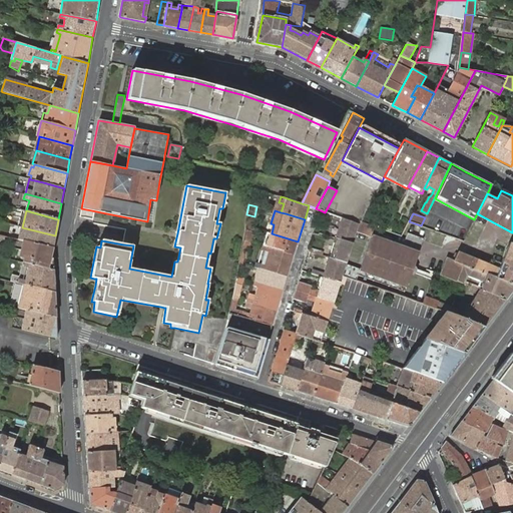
[(356,232),(359,224),(342,218),(342,220),(336,237),(353,242),(356,232)]
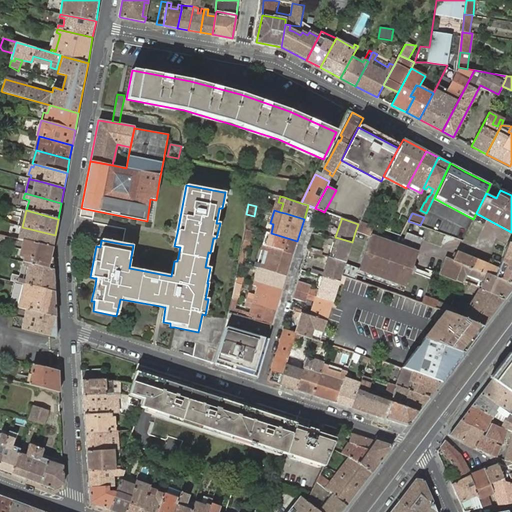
[(374,226),(360,221),(359,220),(358,224),(355,232),(370,237),(359,269),(345,264),(341,275),(346,277),(351,278),(355,280),(357,275),(404,292),(422,238),(406,232),(403,242),(372,231),(374,226)]
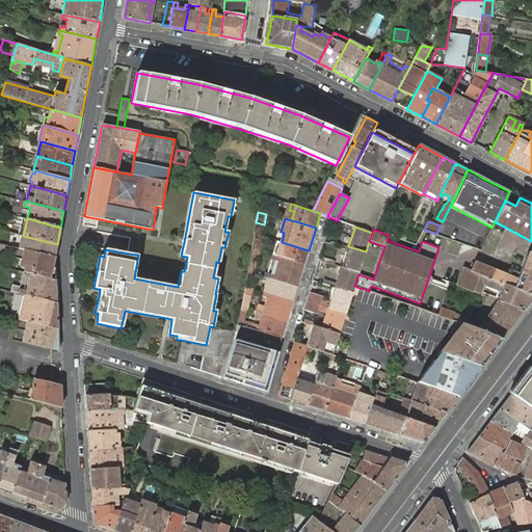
[(54,257),(57,244),(23,236),(19,249),(25,250),(54,257)]
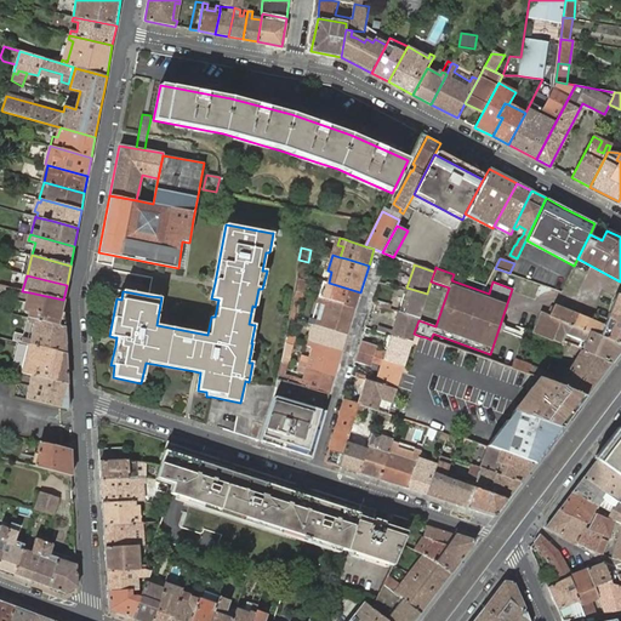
[(308,280),(297,277),(297,279),(295,290),(302,292),(305,294),(308,280)]
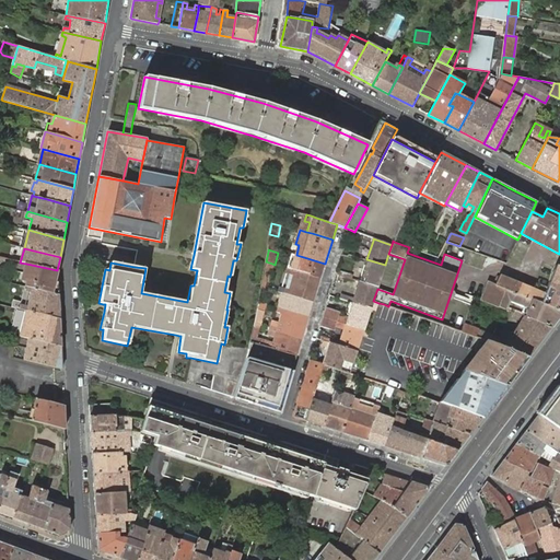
[(296,255),(292,254),(291,258),(298,260),(296,266),(289,264),(288,268),(321,278),(325,264),(296,255)]
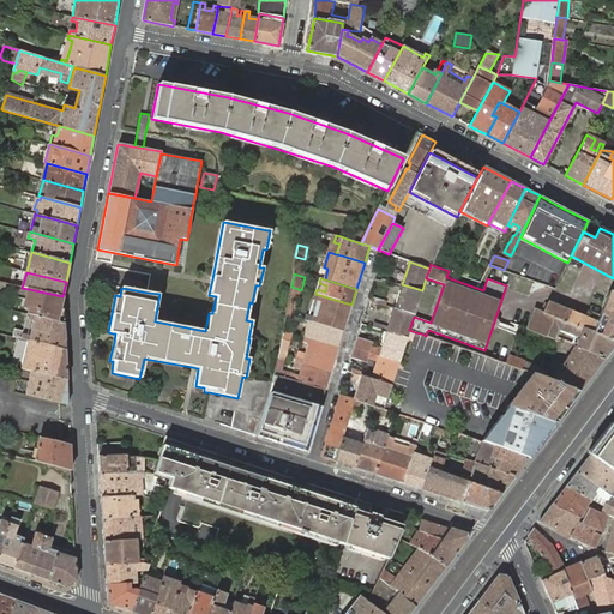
[(422,290),(402,284),(395,308),(415,314),(422,290)]
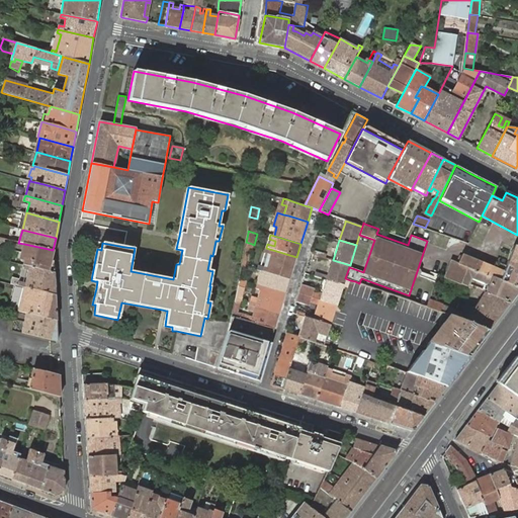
[(252,244),(246,242),(242,265),(246,266),(248,251),(251,252),(252,244)]
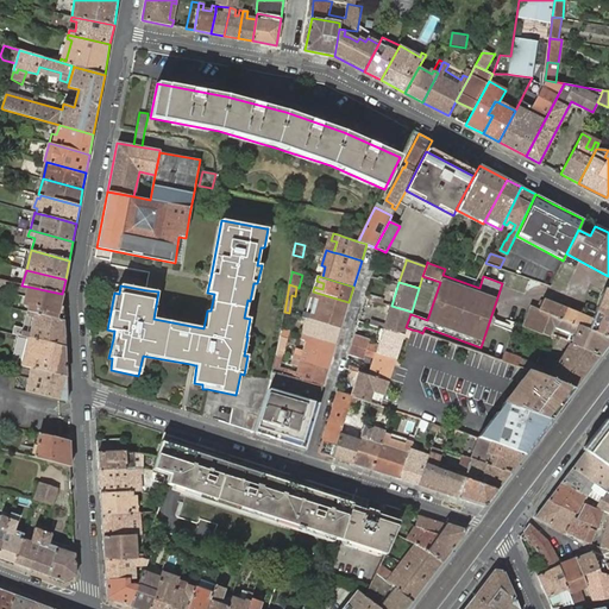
[(62,300),(62,294),(29,287),(27,292),(25,299),(24,306),(27,307),(26,312),(63,320),(62,300)]
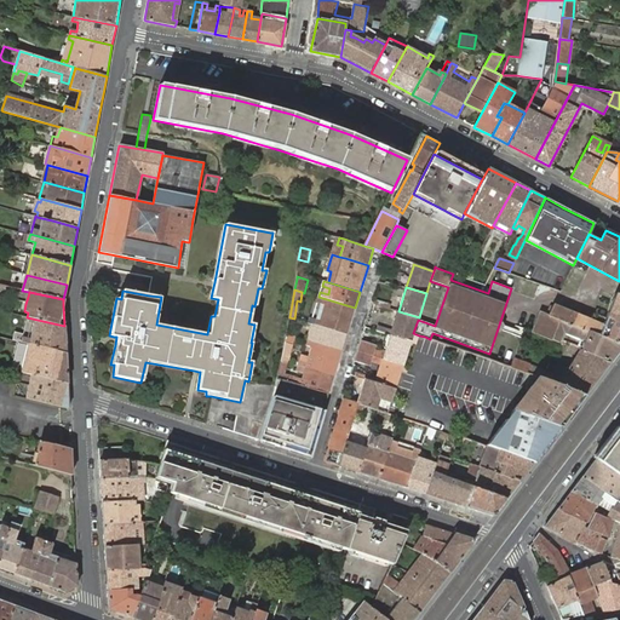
[(619,344),(619,296),(615,293),(606,317),(593,313),(591,320),(572,313),(567,323),(593,334),(598,336),(619,344)]
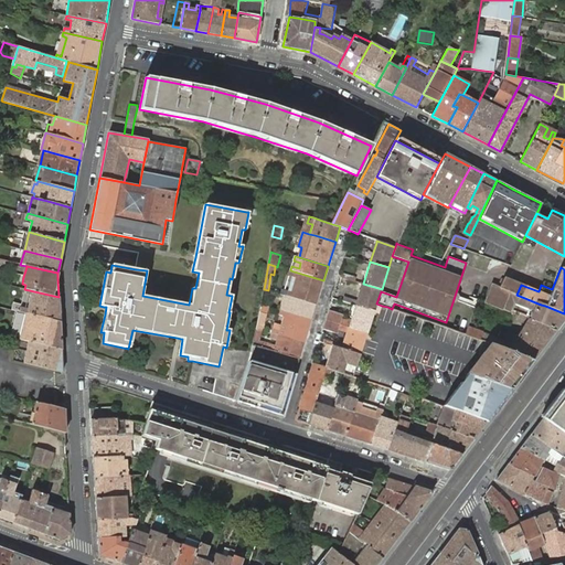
[(316,305),(323,280),(290,270),(289,276),(296,278),(301,279),(297,294),(291,292),(283,289),(281,295),(316,305)]
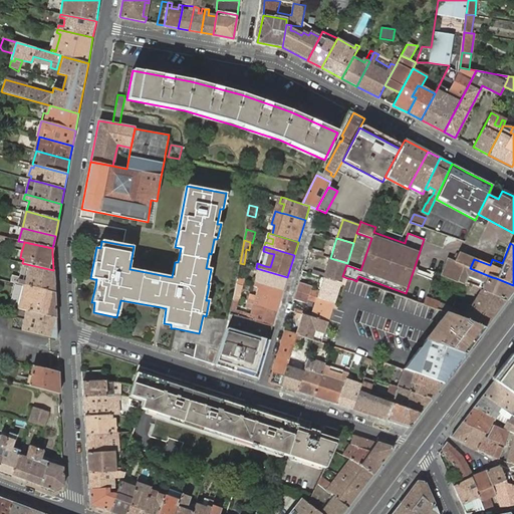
[(470,268),(474,259),(458,252),(458,254),(456,253),(453,260),(449,259),(442,275),(457,282),(458,281),(464,265),(470,268)]
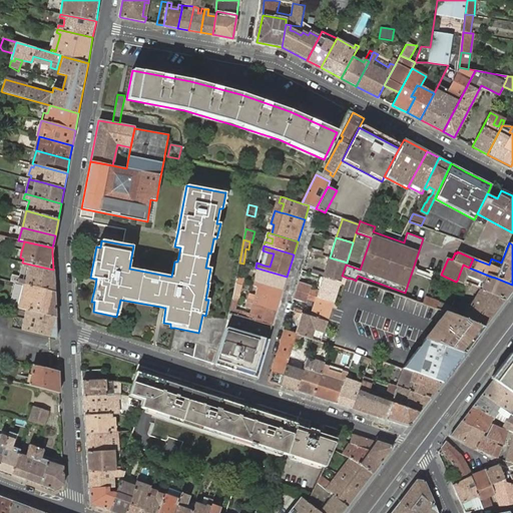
[(274,253),(269,252),(265,266),(270,267),(274,253)]
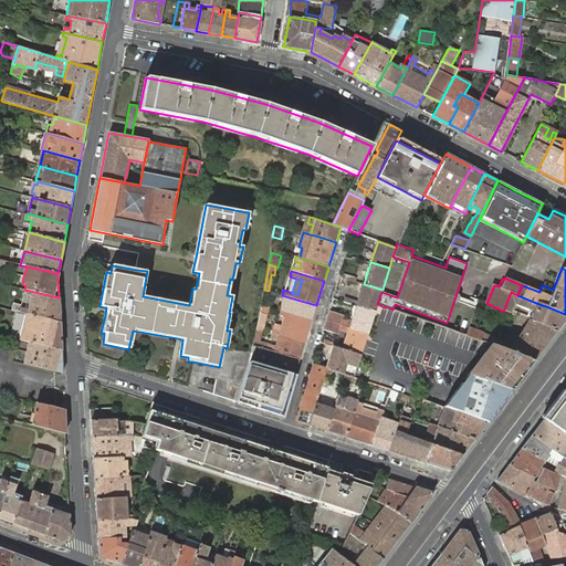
[(375,311),(377,304),(381,292),(383,290),(364,284),(358,301),(345,297),(344,302),(357,305),(375,311)]
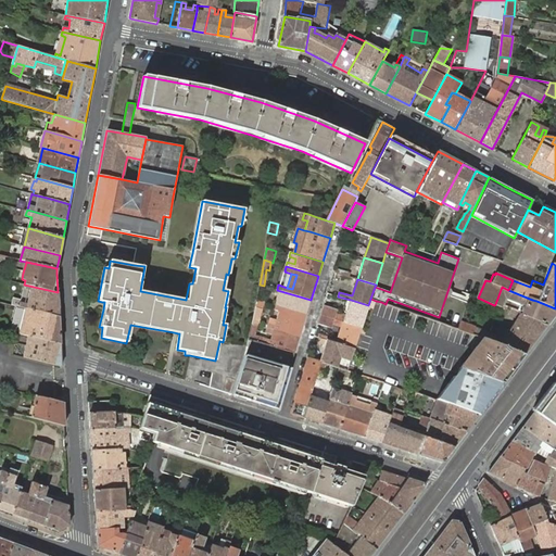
[(11,305),(25,308),(59,317),(58,292),(24,285),(21,300),(13,299),(11,305)]
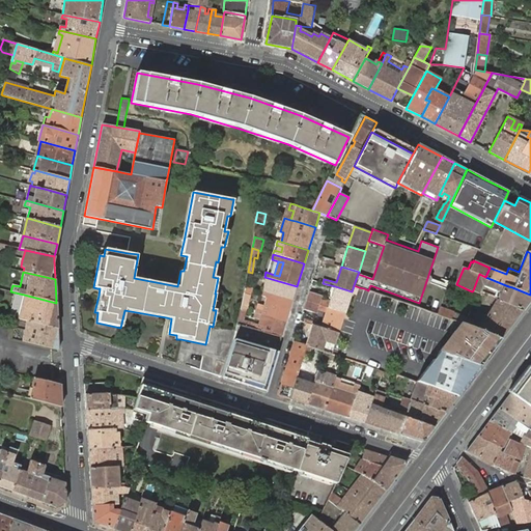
[(502,302),(523,310),(530,299),(530,295),(512,287),(508,286),(485,277),(479,274),(473,290),(481,295),(482,291),(485,285),(505,295),(502,300),(502,302)]
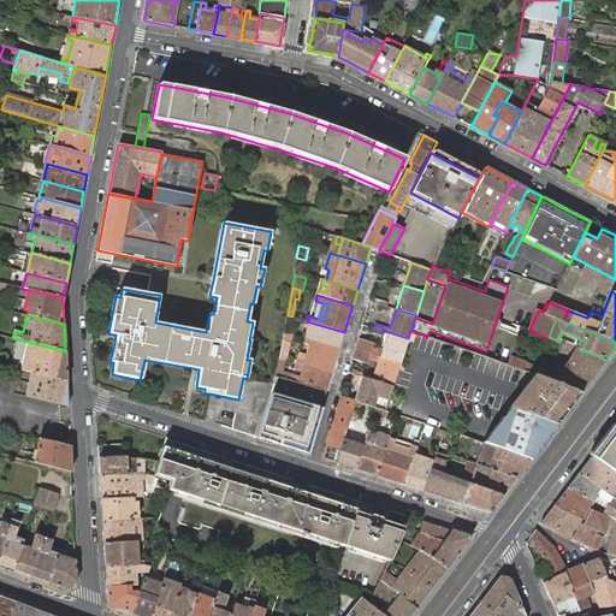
[(339,348),(344,332),(307,321),(306,326),(309,327),(315,330),(312,339),(339,348)]
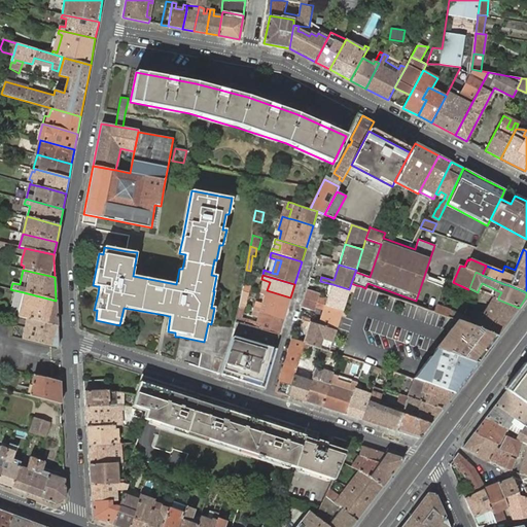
[(437,299),(442,284),(429,280),(424,295),(437,299)]
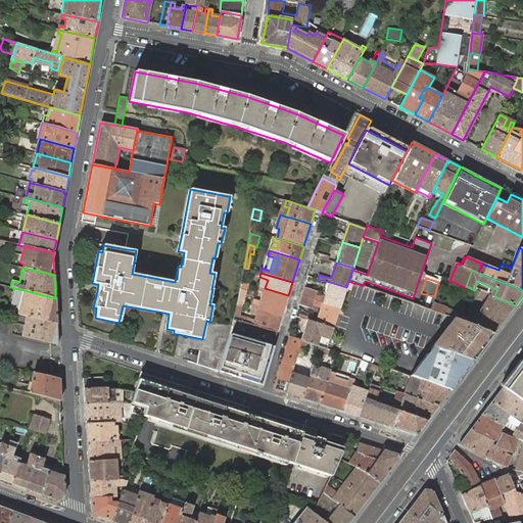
[(248,284),(242,282),(237,304),(242,305),(244,297),(242,296),(244,291),(246,291),(248,284)]
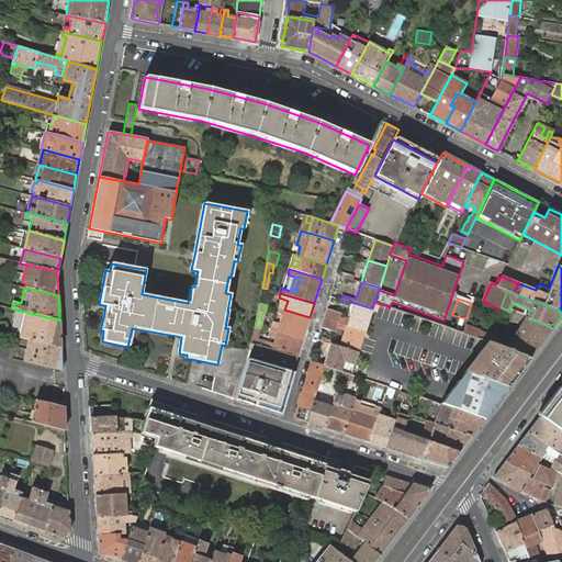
[(348,326),(364,332),(372,308),(355,303),(348,326)]
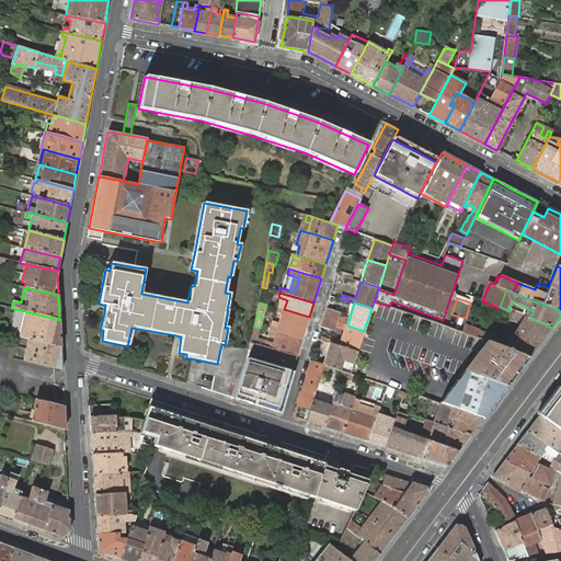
[(302,341),(309,317),(284,309),(278,308),(277,311),(283,313),(278,328),(272,325),(271,331),(302,341)]
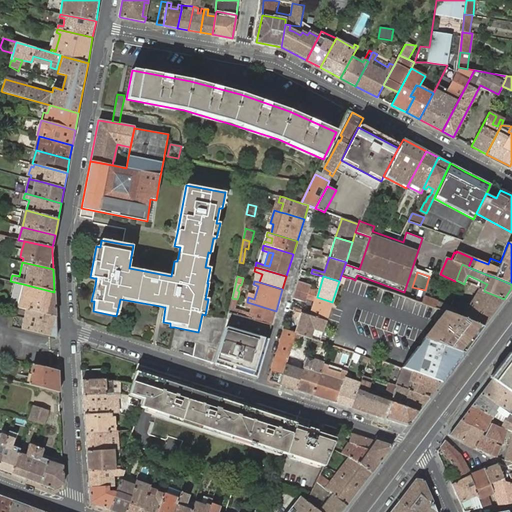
[(299,281),(296,290),(314,296),(315,292),(309,290),(311,285),(299,281)]
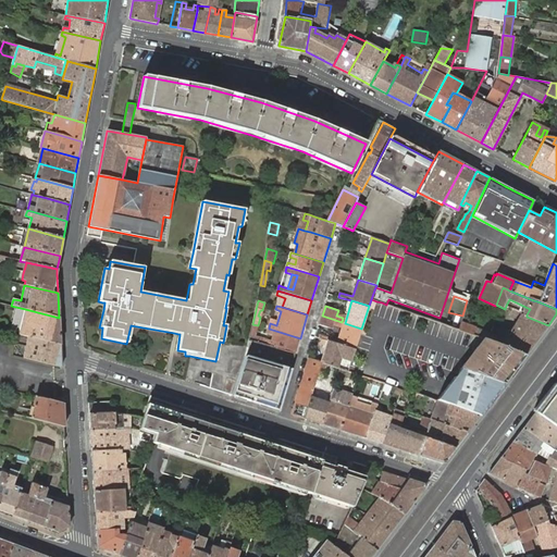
[(506,306),(505,309),(511,311),(527,317),(527,314),(506,306)]
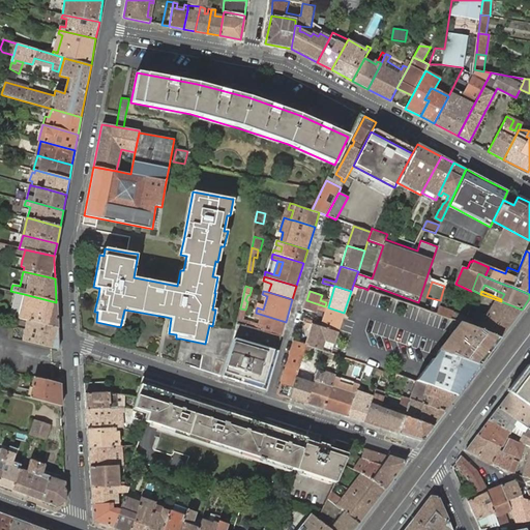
[(24,294),(18,318),(28,320),(58,327),(56,302),(24,294)]
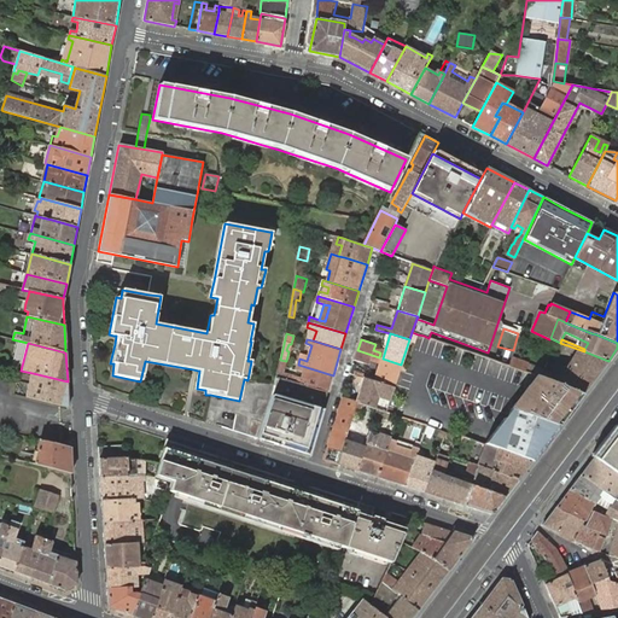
[(543,378),(584,394),(608,361),(584,351),(567,345),(565,350),(578,356),(561,378),(512,357),(508,366),(509,367),(529,373),(537,377),(543,378)]
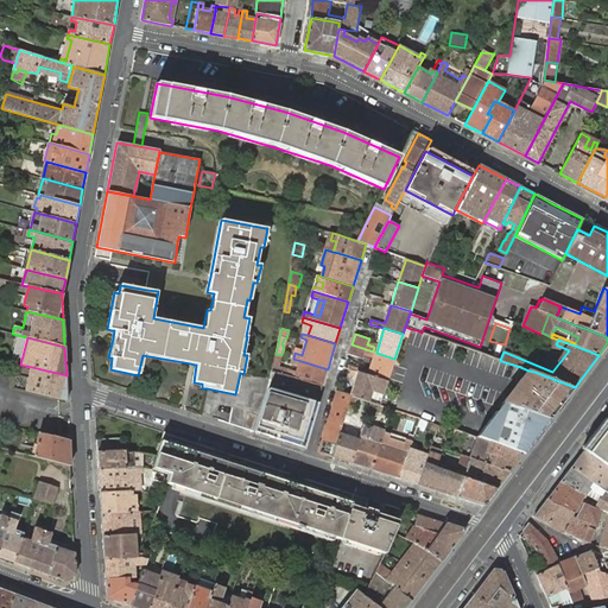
[(359,372),(387,382),(393,365),(394,359),(377,353),(373,352),(352,344),(349,354),(362,359),(363,355),(374,359),(369,372),(349,365),(348,368),(359,372)]
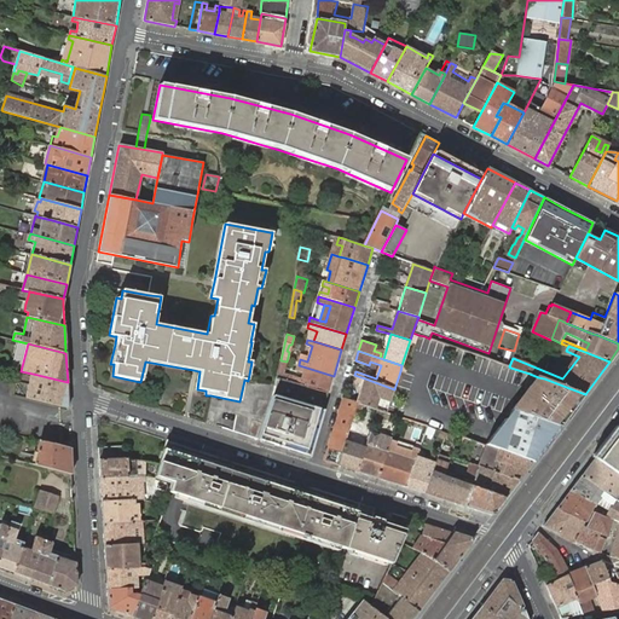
[(287,362),(281,360),(277,377),(300,385),(301,380),(296,379),(296,377),(284,374),(287,362)]
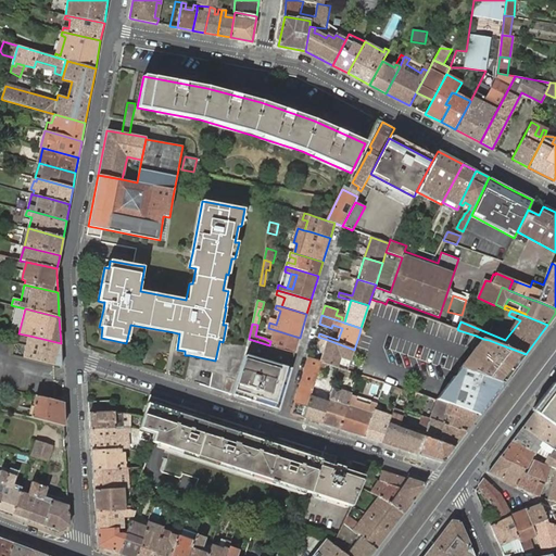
[(275,348),(294,354),(300,338),(268,328),(266,333),(273,336),(278,337),(275,348)]
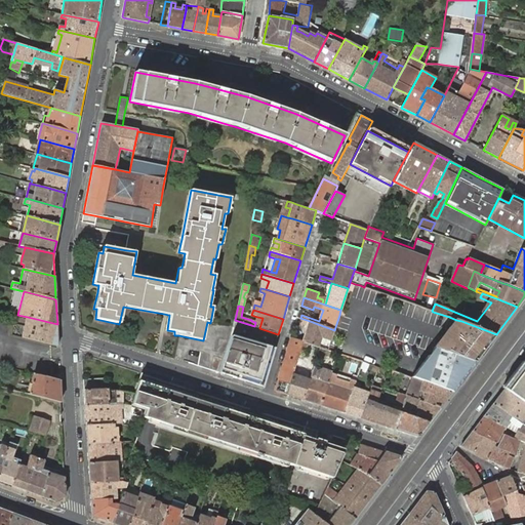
[(28,317),(23,337),(58,347),(57,324),(28,317)]
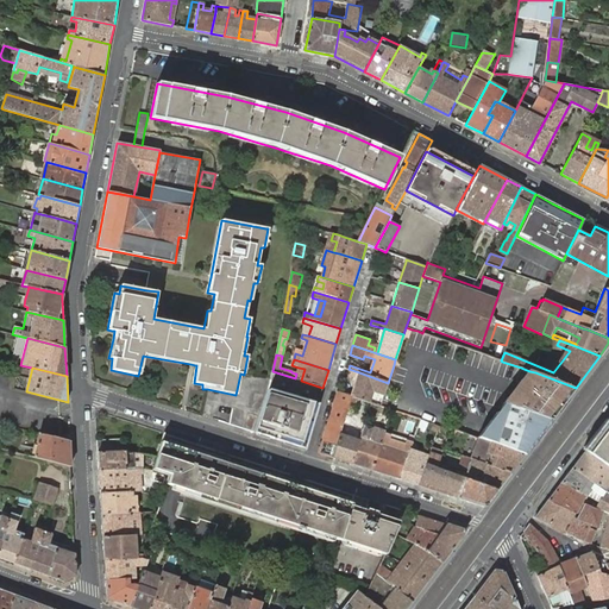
[(269,389),(255,432),(305,449),(318,405),(322,388),(301,381),(295,378),(272,371),(271,380),(269,389)]
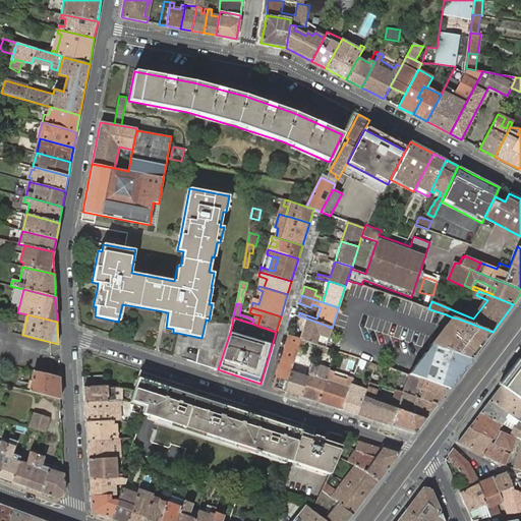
[(432,345),(471,358),(493,332),(458,319),(453,317),(431,345),(432,345)]
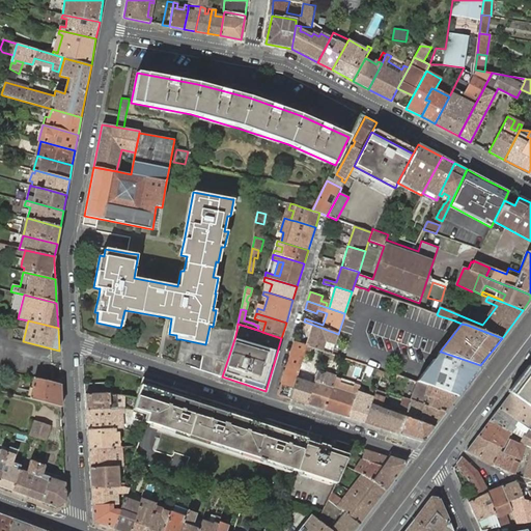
[(324,352),(332,354),(338,334),(313,325),(306,345),(311,347),(324,352)]
